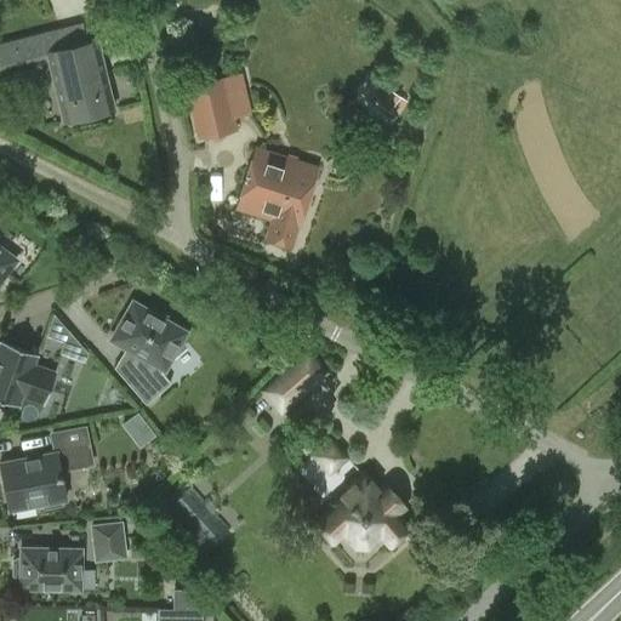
[(96,40),(85,43),(80,24),(43,34),(46,51),(46,52),(63,120),(113,108),(96,40)]
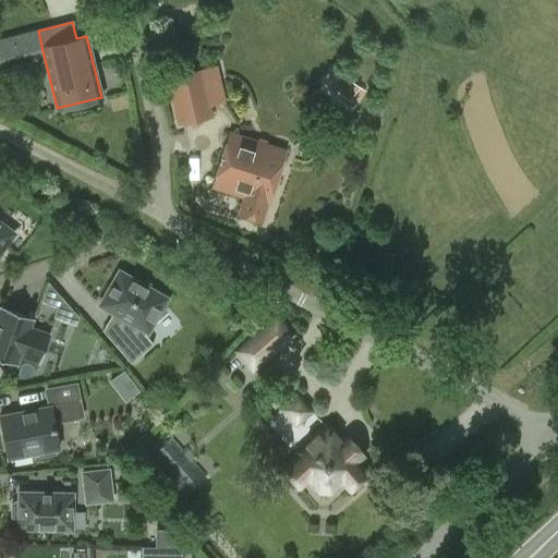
[(214,117),(210,106),(226,102),(218,64),(166,76),(177,125),(214,117)]
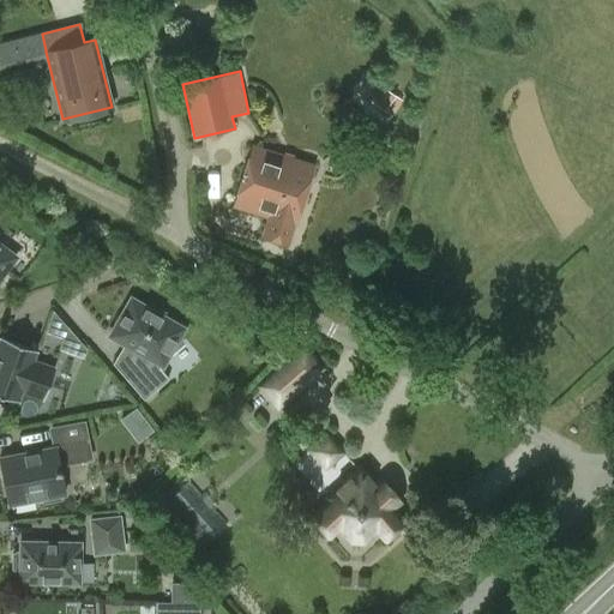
[(401,100),(378,84),(368,100),(391,115),(401,100)]
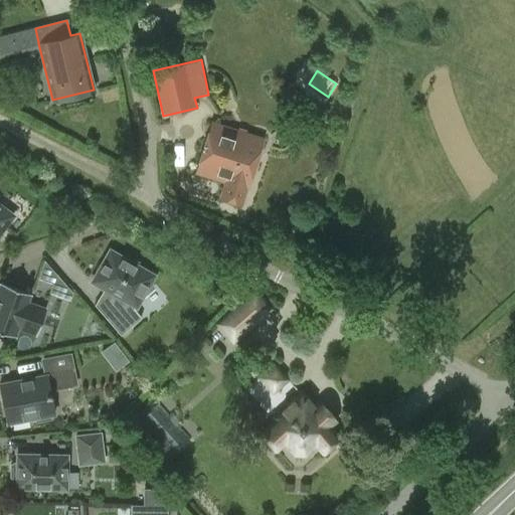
[(212,124),(197,171),(227,181),(222,197),(239,203),(244,187),(245,187),(262,140),(212,124)]
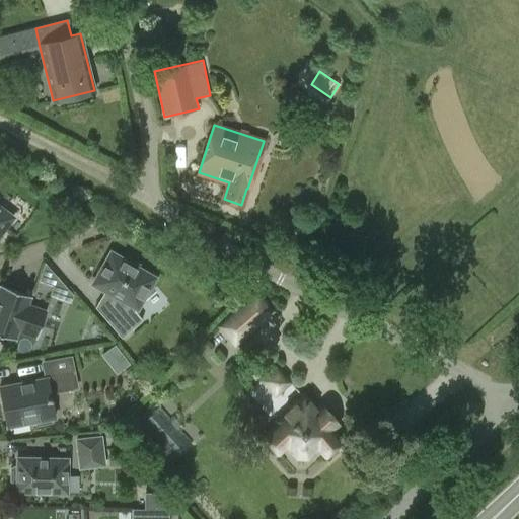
[(0,239),(3,235),(0,233),(13,217),(0,206),(0,239)]
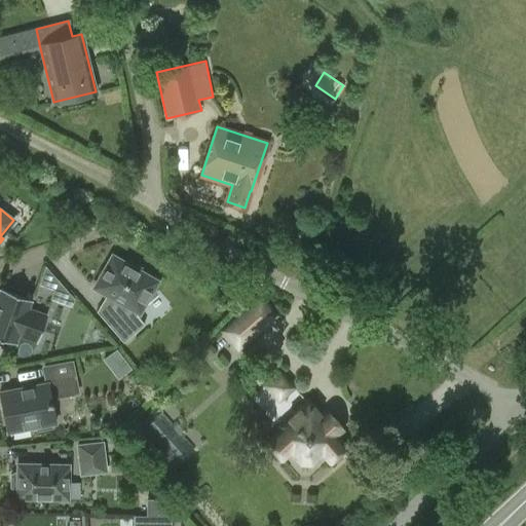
[(112,255),(94,287),(107,295),(105,300),(118,315),(109,325),(123,342),(144,324),(138,315),(157,280),(112,255)]
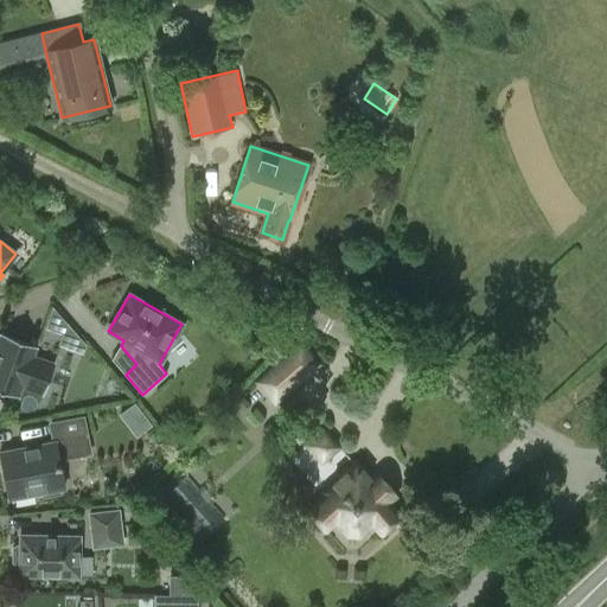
[(1,333),(0,337),(0,389),(17,396),(21,385),(43,394),(53,364),(32,356),(36,345),(1,333)]
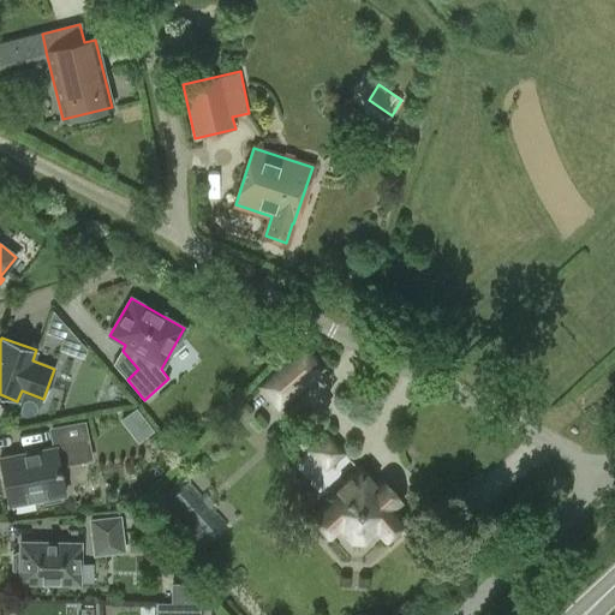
[(278,408),(323,369),(304,347),(258,387),(278,408)]
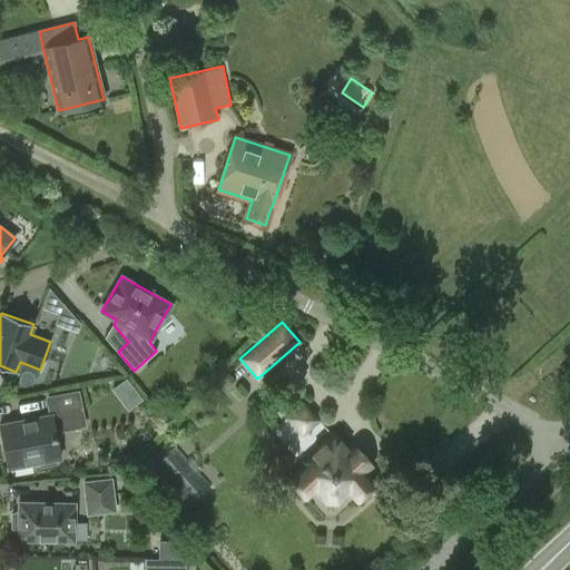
[(127,376),(112,389),(130,409),(144,397),(127,376)]
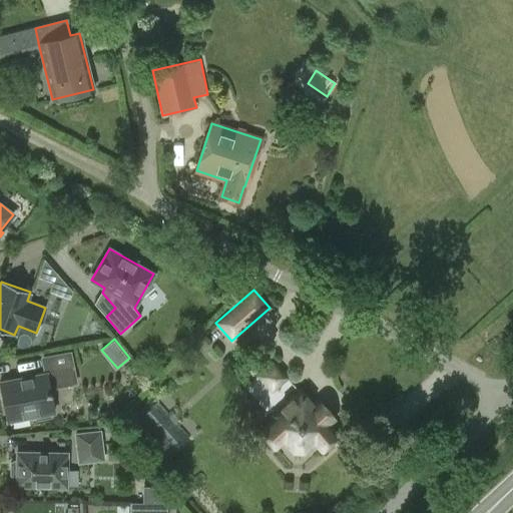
[(40,357),(44,373),(0,381),(0,385),(7,421),(34,416),(35,421),(51,418),(50,413),(54,412),(49,388),(76,383),(72,367),(69,352),(40,357)]
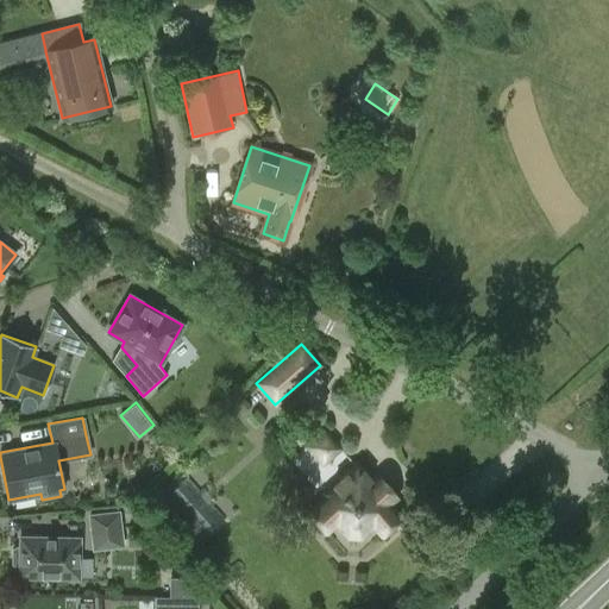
[(344,449),(324,427),(303,446),(324,468),(344,449)]
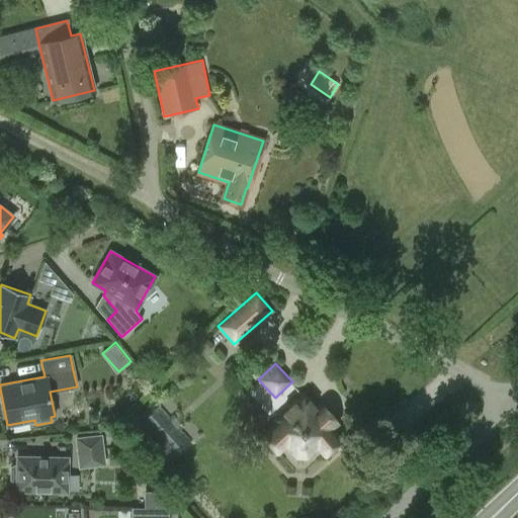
[(304,397),(263,435),(276,449),(287,443),(290,449),(296,455),(306,455),(312,450),(317,443),(326,452),(338,441),(328,430),(336,423),(321,406),(315,410),(304,397)]
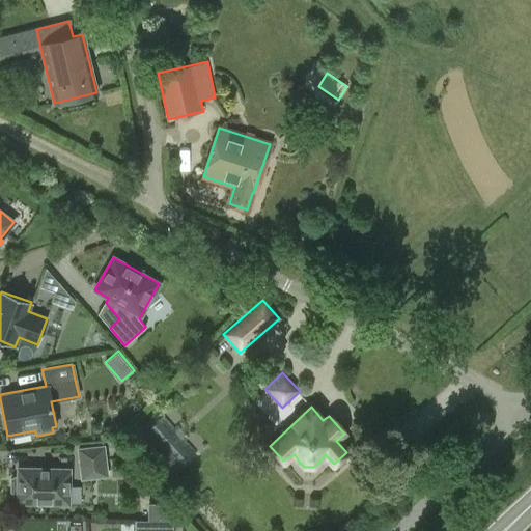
[(108,477),(105,445),(77,448),(81,479),(108,477)]
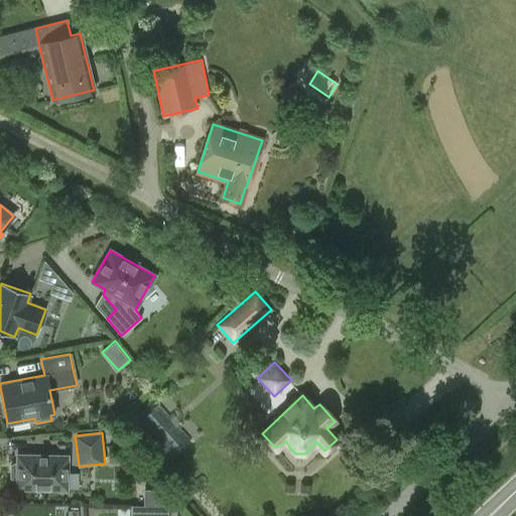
[(11,465),(10,478),(16,481),(16,489),(67,490),(68,456),(17,455),(17,463),(11,465)]
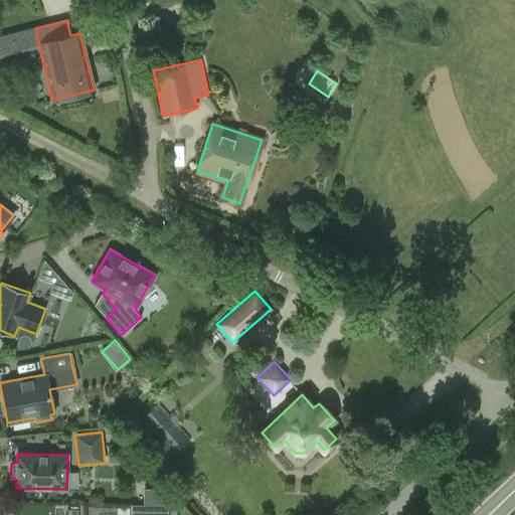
[(153,489),(153,505),(163,506),(163,489),(153,489)]
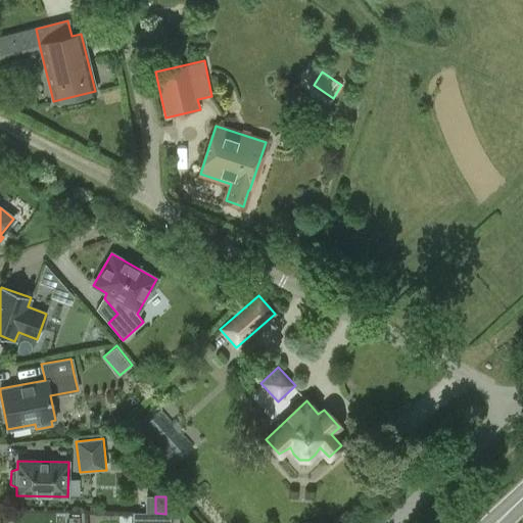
[(133,513),(132,522),(169,522),(170,514),(165,514),(155,513),(145,513),(133,513)]
